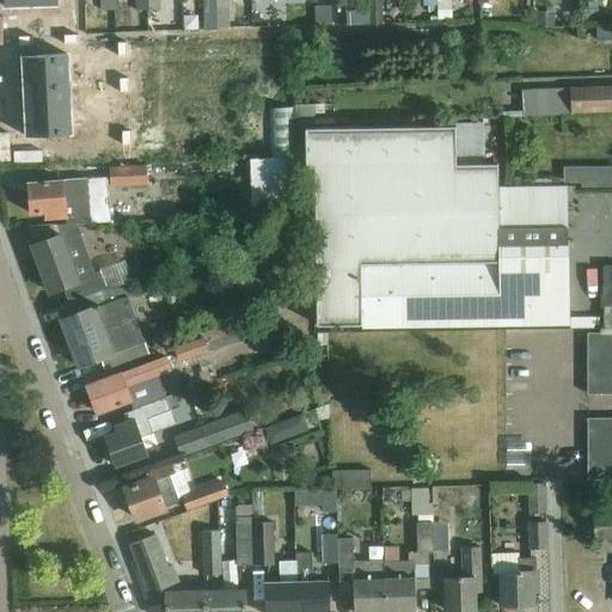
[(99,0),(101,11),(115,11),(114,0),(99,0)]
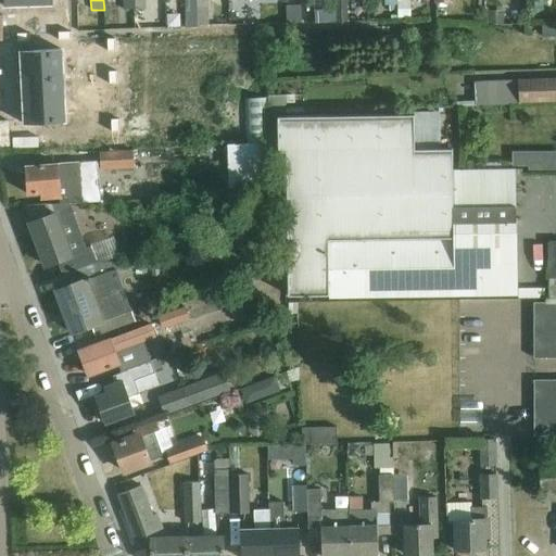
[(136,10),(135,0),(123,0),(124,10),(136,10)]
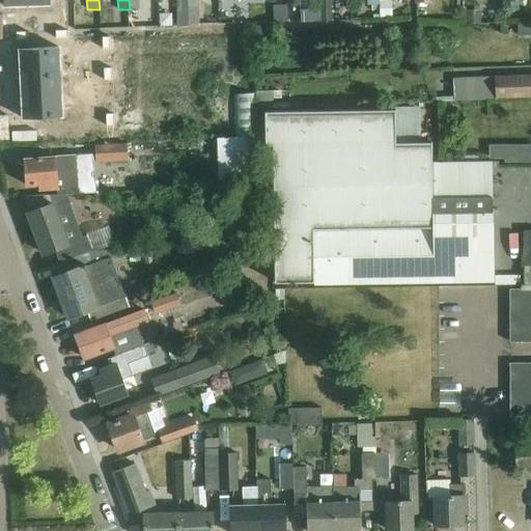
[(140,0),(129,0),(130,9),(140,8),(140,0)]
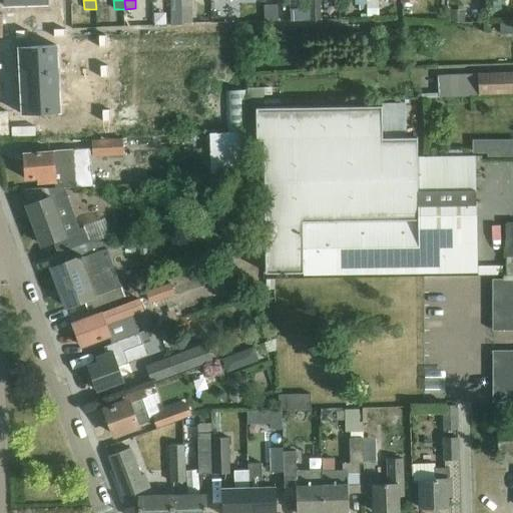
[(170,0),(171,25),(182,25),(181,0),(170,0)]
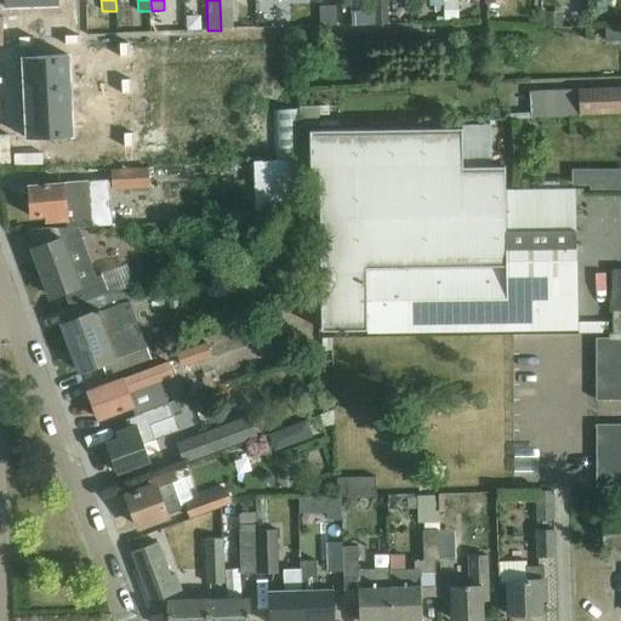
[(220,0),(221,30),(233,29),(232,0),(220,0)]
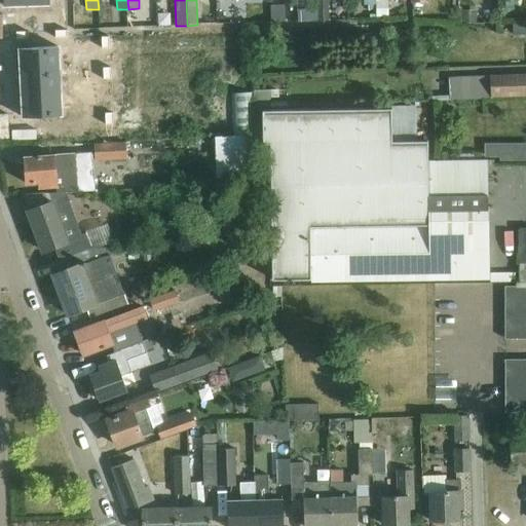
[(317,0),(318,3),(318,23),(331,22),(329,0),(317,0)]
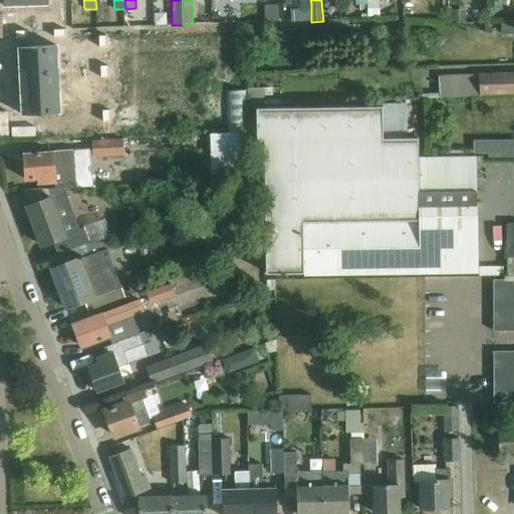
[(367,10),(366,0),(354,0),(354,5),(357,5),(358,10),(367,10)]
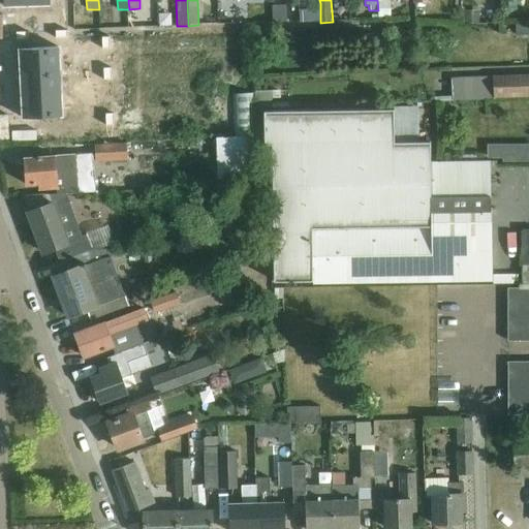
[(377,0),(378,10),(378,18),(391,18),(391,0),(390,0),(389,0),(377,0)]
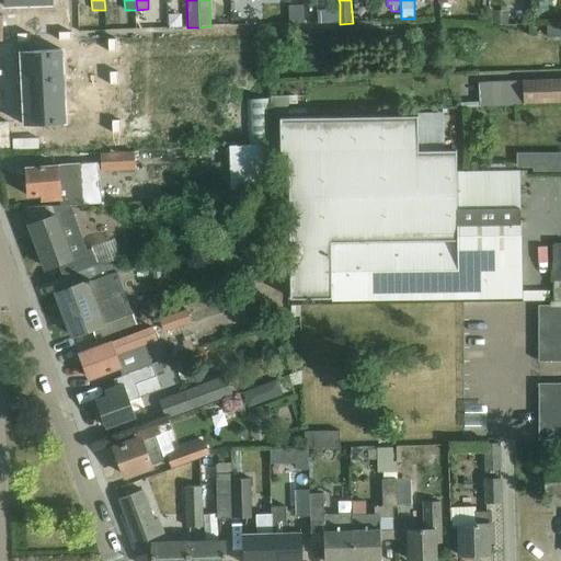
[(548,0),(539,1),(540,14),(549,13),(548,0)]
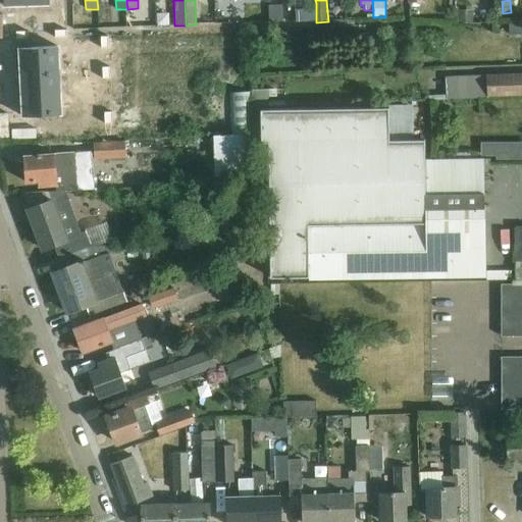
[(284,17),(305,16),(305,3),(284,4),(284,17)]
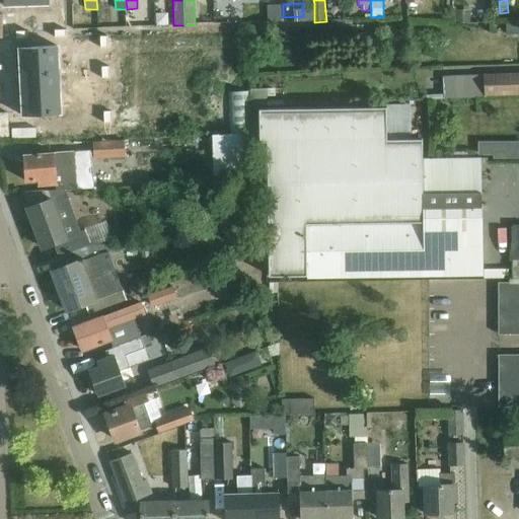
[(280,5),(266,5),(267,21),(280,21),(280,5)]
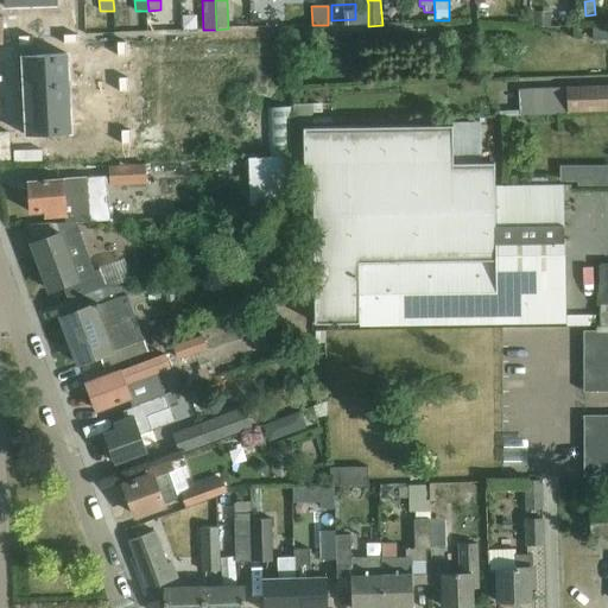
[(551,13),(531,14),(531,27),(551,26),(551,13)]
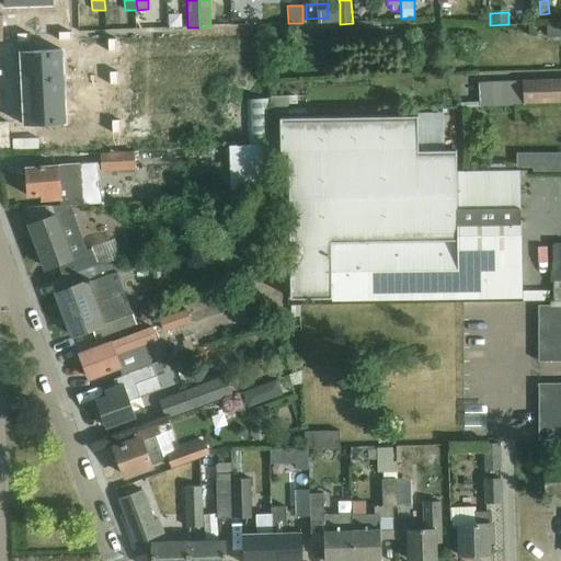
[(560,26),(548,27),(548,38),(560,37),(560,26)]
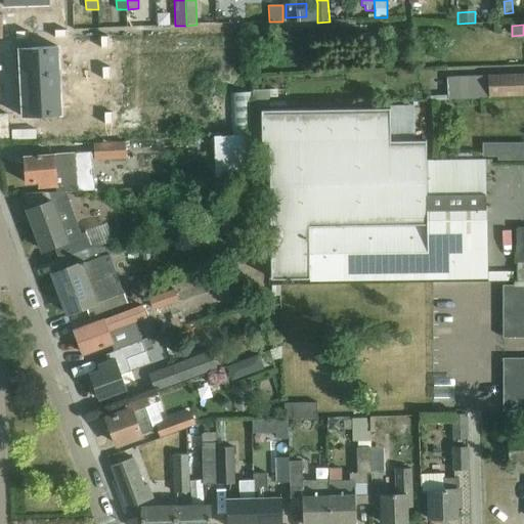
[(224,32),(212,33),(213,57),(225,56),(224,32)]
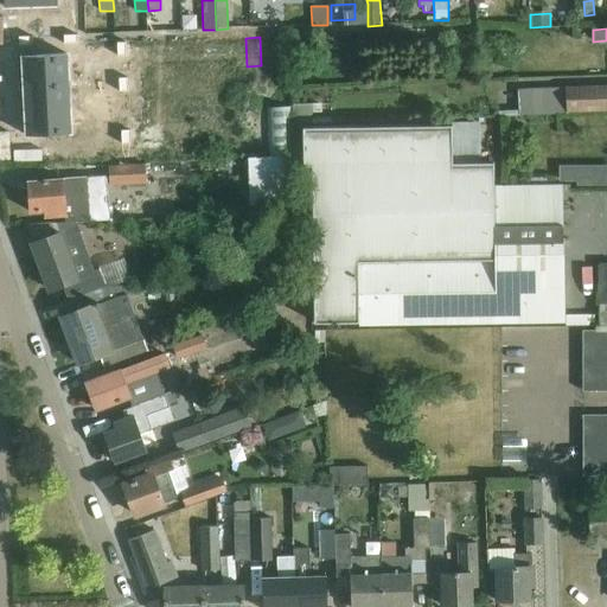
[(274,37),(260,37),(261,65),(275,65),(274,37)]
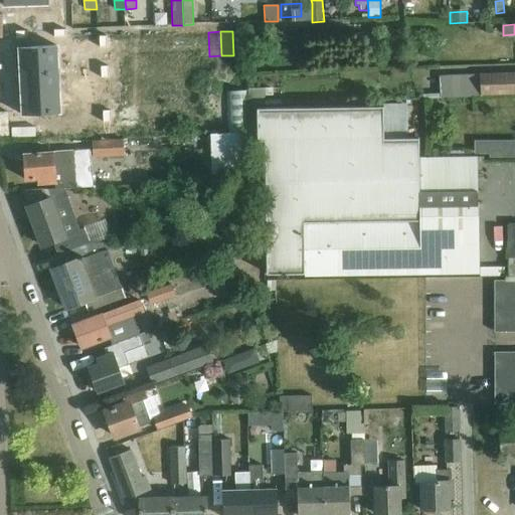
[(172,33),(160,34),(161,57),(173,57),(172,33)]
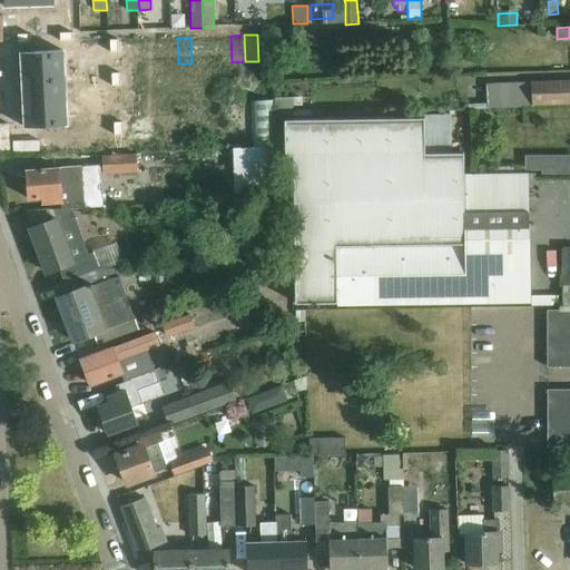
[(204,37),(190,37),(192,64),(205,64),(204,37)]
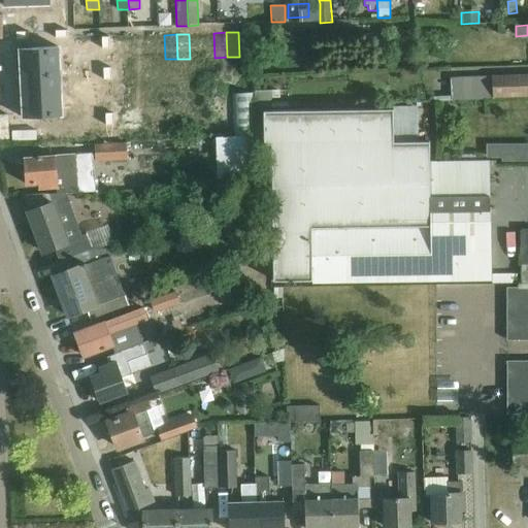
[(140,35),(128,36),(129,61),(141,60),(140,35)]
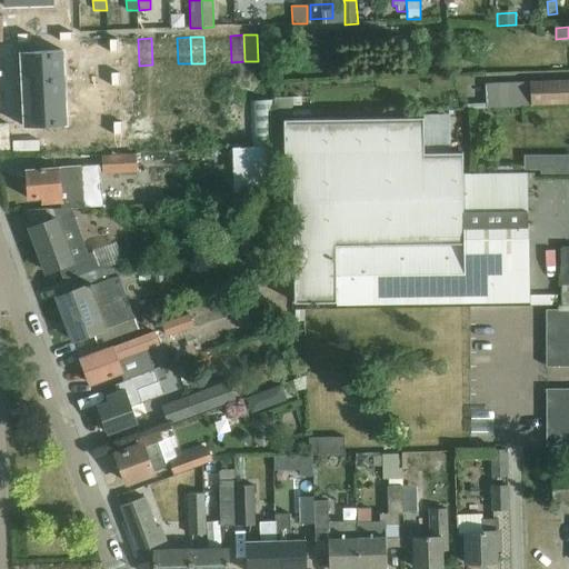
[(165,38),(151,38),(152,65),(165,65),(165,38)]
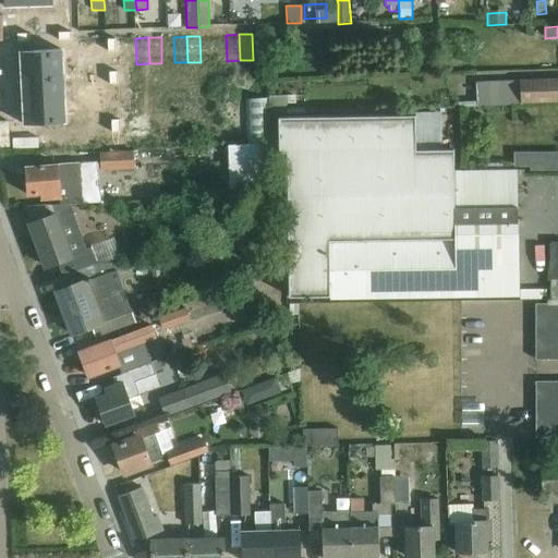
[(173,37),(161,37),(161,63),(174,62),(173,37)]
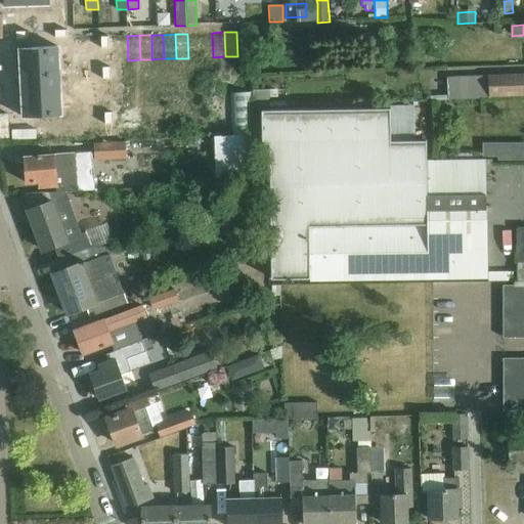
[(127,36),(115,36),(116,60),(128,60),(127,36)]
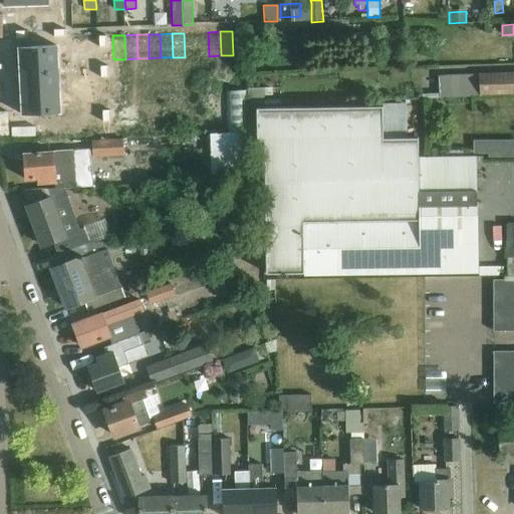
[(57,46),(18,48),(19,70),(58,68),(57,46)]
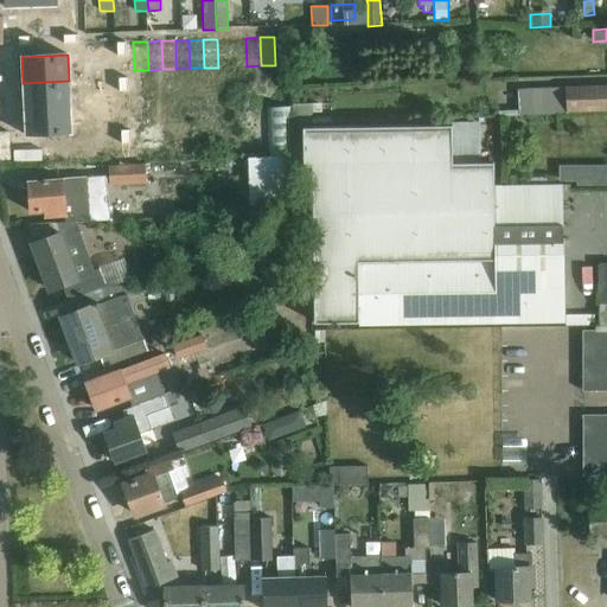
[(69,81),(23,83),(24,109),(70,107),(69,81)]
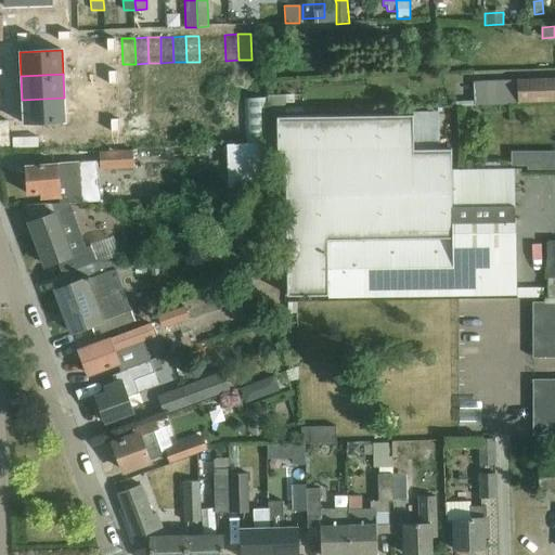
[(554,79),(516,81),(517,104),(554,102),(554,79)]
